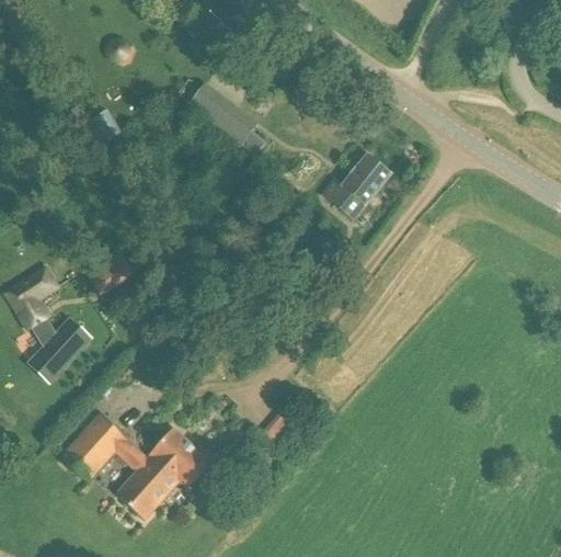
[(203,45),(221,20),(201,4),(182,29),(203,45)]
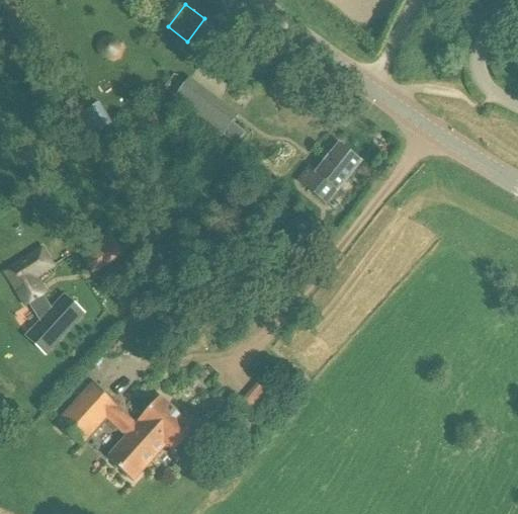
[(99,36),(97,39),(96,41),(96,45),(96,48),(97,50),(98,53),(100,55),(102,56),(105,57),(108,57),(110,57),(113,56),(115,55),(117,53),(119,51),(120,48),(120,46),(120,43),(119,39),(118,37),(116,35),(113,34),(111,33),(108,32),(106,32),(103,33),(101,35),(99,36)]
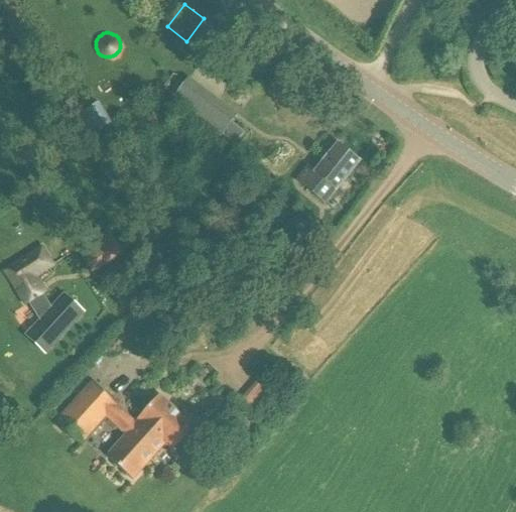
[(179,95),(195,109),(194,111),(222,133),(232,118),(204,97),(204,98),(187,86),(179,95)]
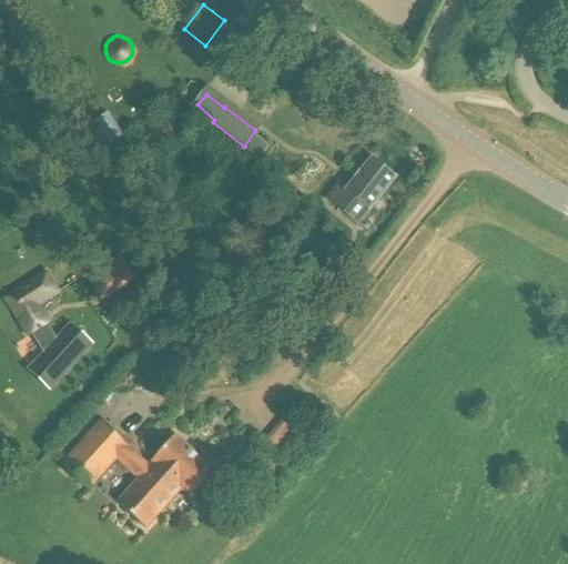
[(92,118),(109,142),(123,132),(107,108),(92,118)]
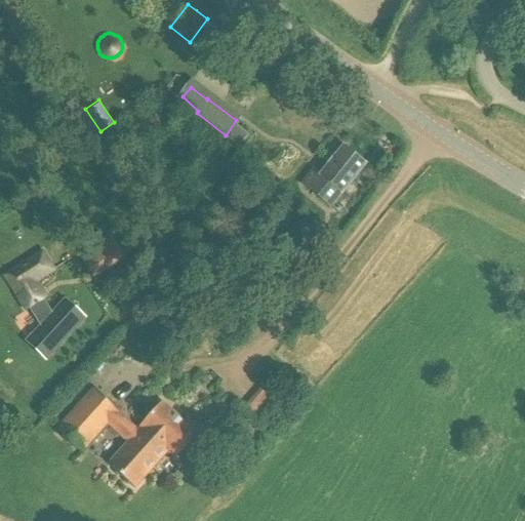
[(341,192),(364,162),(341,145),(320,172),(314,167),(301,183),(330,205),(340,191),(341,192)]
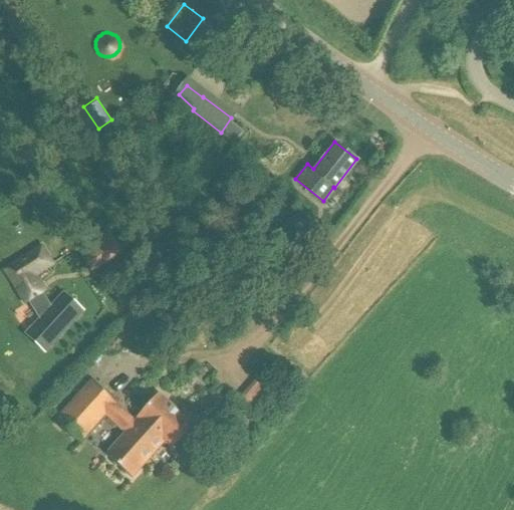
[(51,264),(39,245),(2,269),(48,340),(67,328),(33,275),(51,264)]
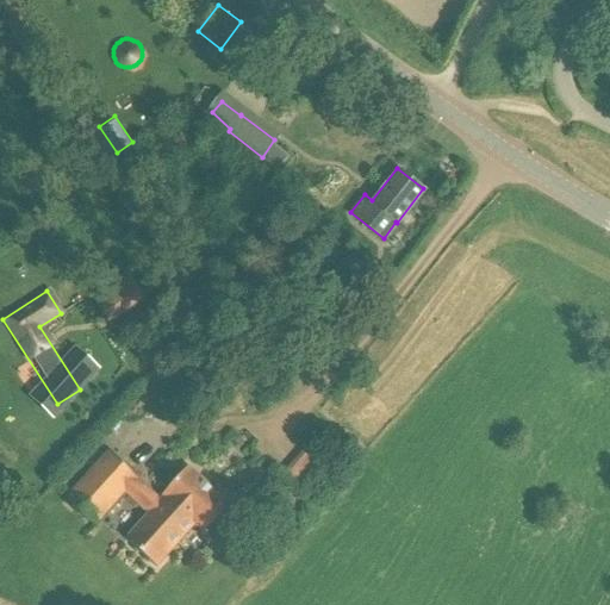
[(109,295),(94,305),(106,323),(120,313),(109,295)]
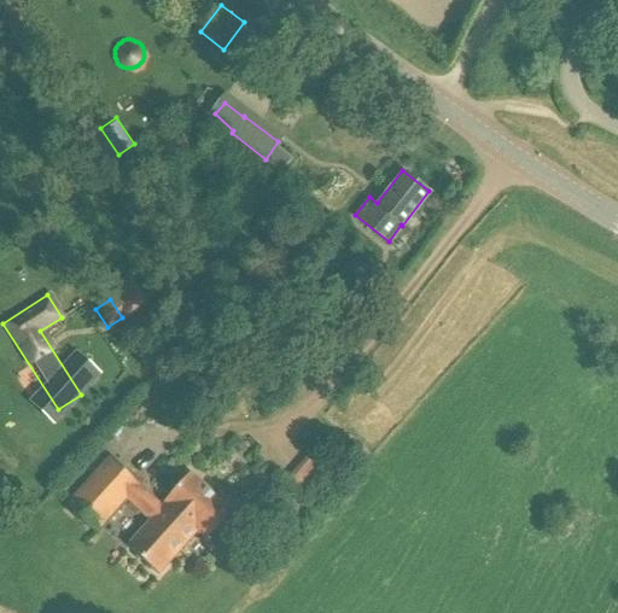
[(312,445),(291,468),(304,480),(326,457),(312,445)]
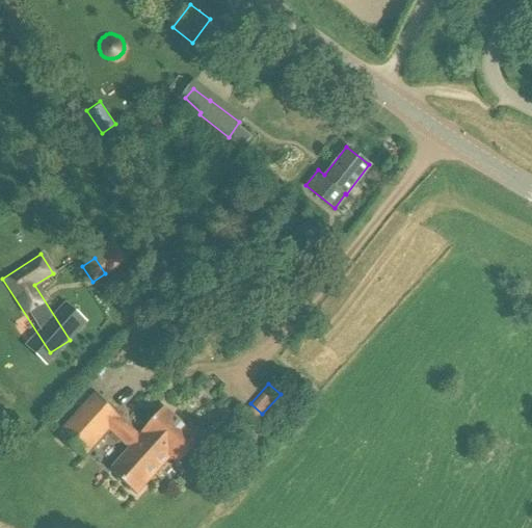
[(128,444),(108,467),(138,493),(170,455),(178,462),(198,438),(162,406),(138,433),(118,416),(120,414),(95,392),(59,431),(84,453),(108,427),(128,444)]
